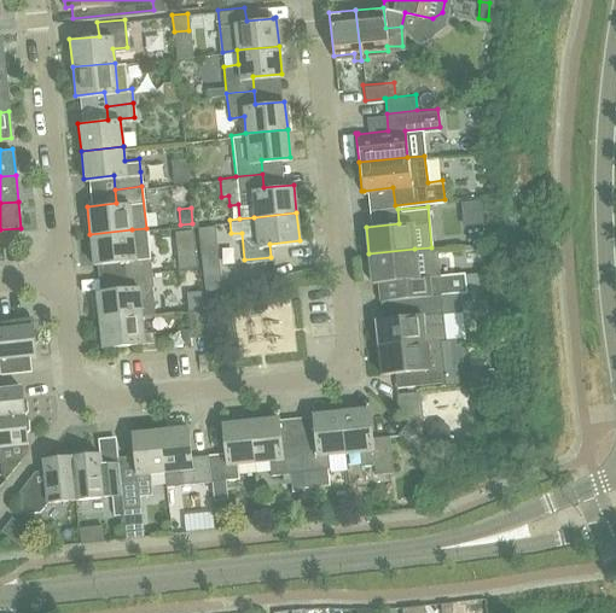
[(134,246),(132,229),(89,234),(93,262),(122,260),(123,273),(151,270),(149,245),(134,246)]
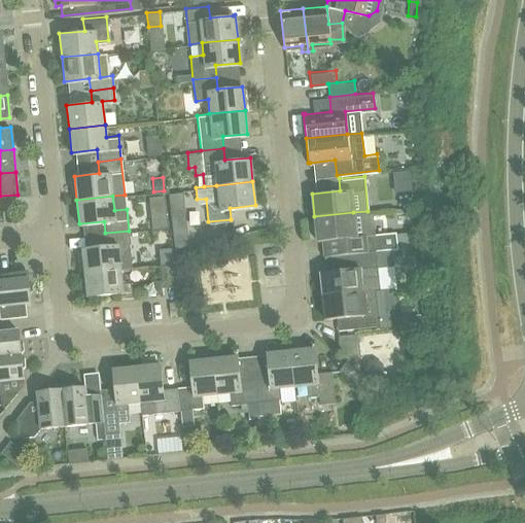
[(368,211),(353,212),(314,216),(316,239),(322,239),(324,254),(345,252),(374,249),(396,247),(394,231),(370,233),(368,211)]
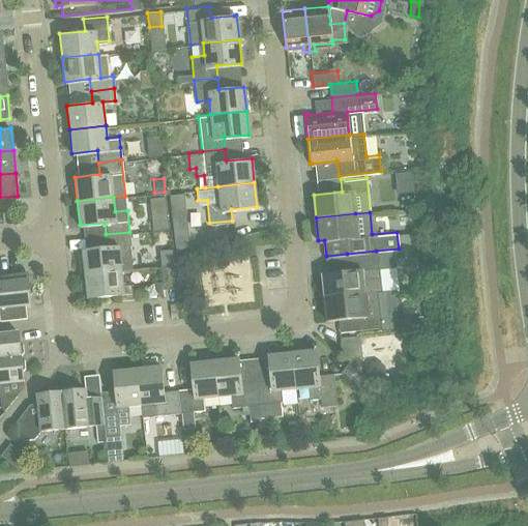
[(188,247),(187,231),(172,232),(174,249),(188,247)]
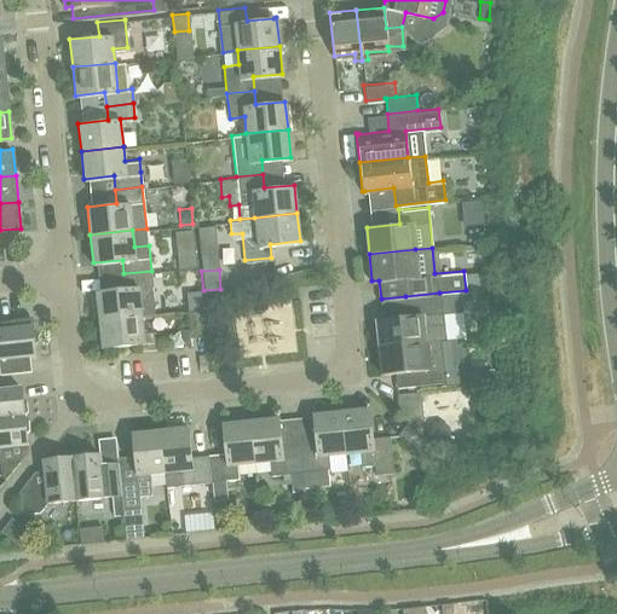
[(96,290),(98,318),(140,313),(139,296),(142,296),(150,287),(149,285),(153,284),(151,271),(124,273),(125,287),(96,290)]
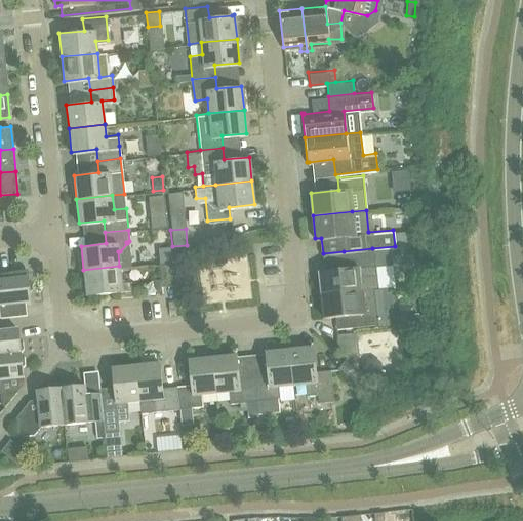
[(321,293),(360,288),(377,286),(374,264),(372,248),(344,251),(346,267),(318,270),(321,293)]
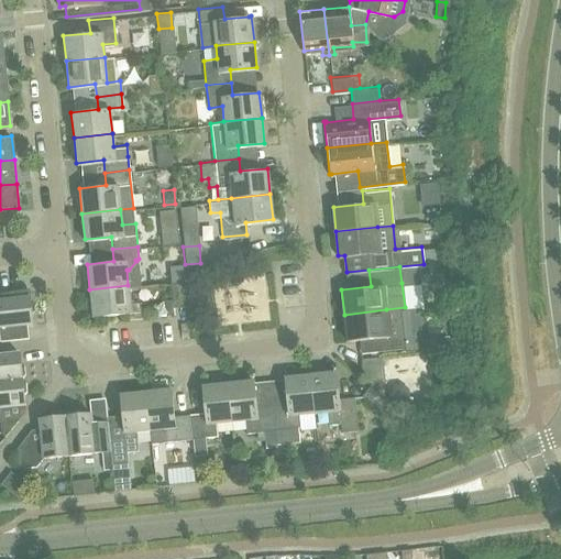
[(172,306),(186,304),(184,280),(169,281),(172,297),(161,298),(163,314),(173,313),(172,306)]
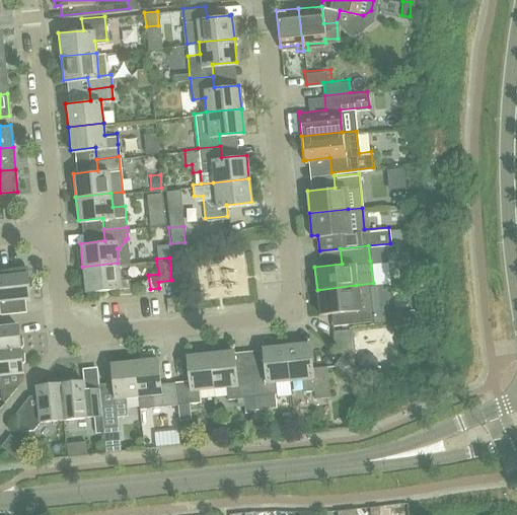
[(118,263),(82,267),(85,290),(117,287),(117,292),(130,291),(128,276),(120,277),(118,263)]
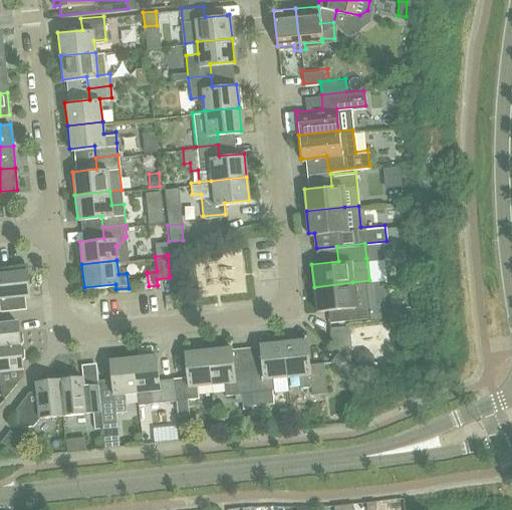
[(26,271),(26,269),(0,272),(0,309),(25,306),(24,293),(28,293),(27,284),(30,281),(29,273),(26,271)]
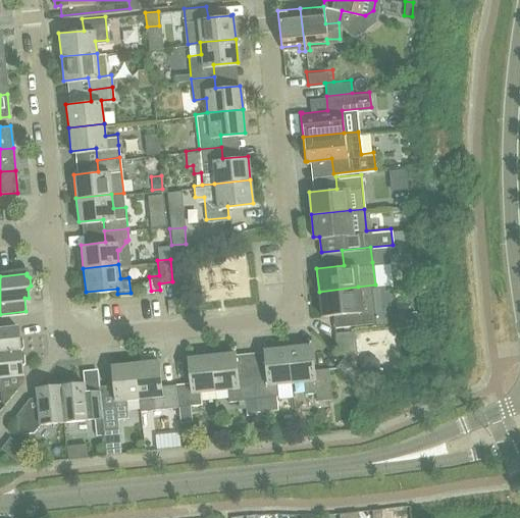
[(375,285),(358,287),(319,292),(321,314),(349,311),(351,323),(374,321),(373,308),(375,286),(375,285)]
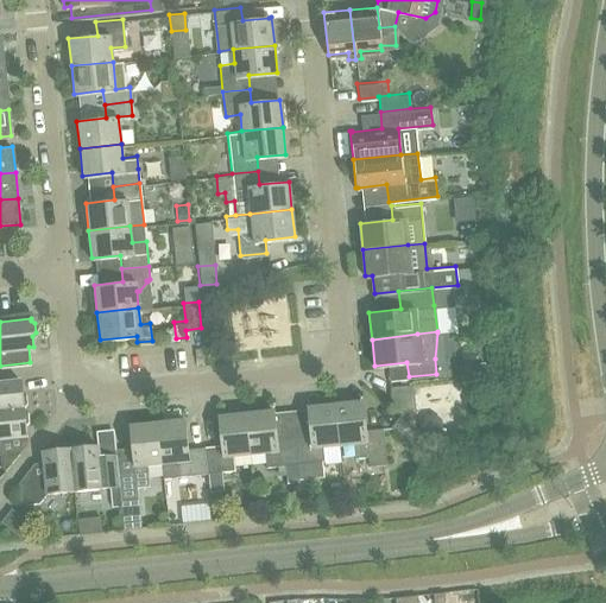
[(0,408),(23,406),(23,405),(25,401),(25,392),(20,388),(19,379),(0,380),(0,408)]
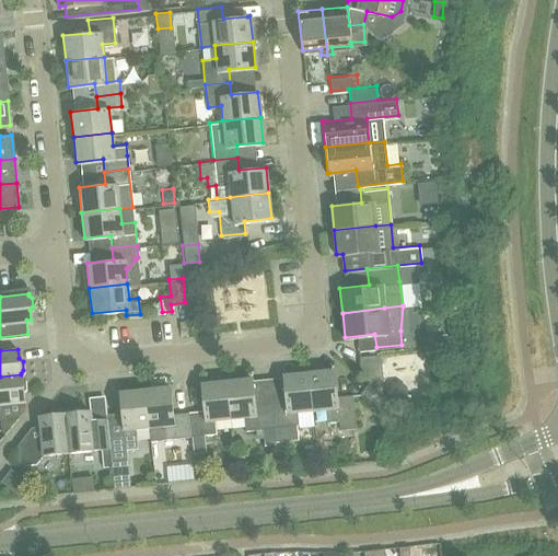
[(333,368),(307,370),(312,408),(324,407),(326,420),(338,419),(339,428),(355,426),(351,393),(336,394),(333,368)]
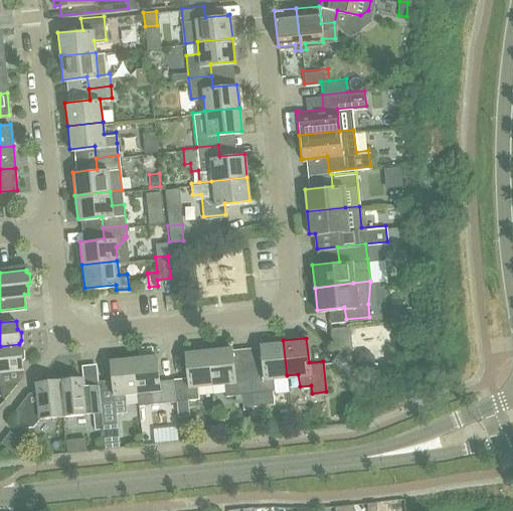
[(260,343),(260,346),(262,367),(247,369),(249,391),(274,389),(272,377),(287,375),(283,340),(260,343)]
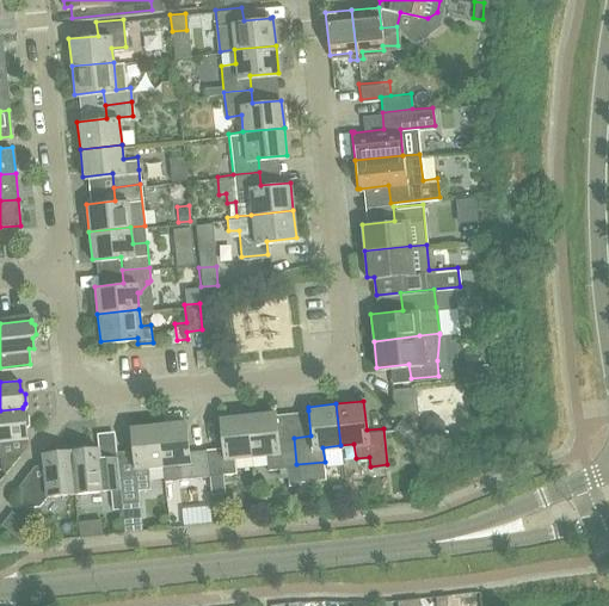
[(23,409),(23,408),(0,410),(0,438),(25,436),(24,425),(28,421),(26,412),(23,409)]
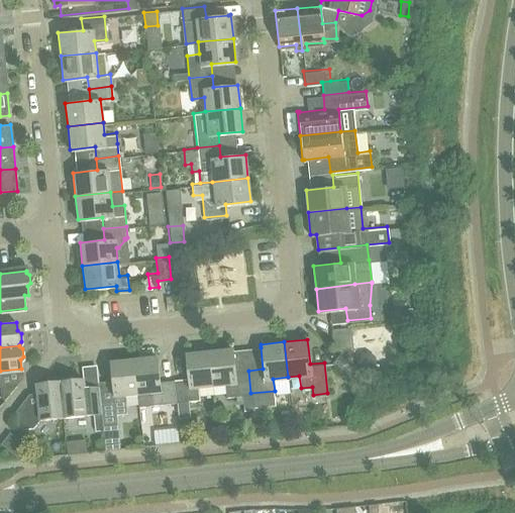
[(231,347),(208,349),(212,385),(224,384),(225,396),(250,393),(248,371),(234,372),(231,347)]
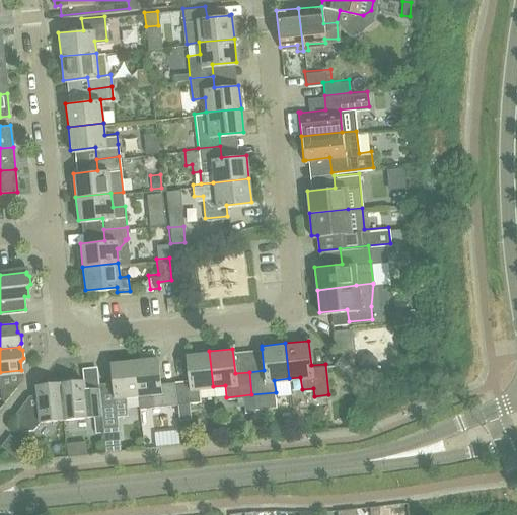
[(199,387),(213,386),(209,351),(186,354),(189,378),(173,380),(176,402),(200,399),(199,387)]
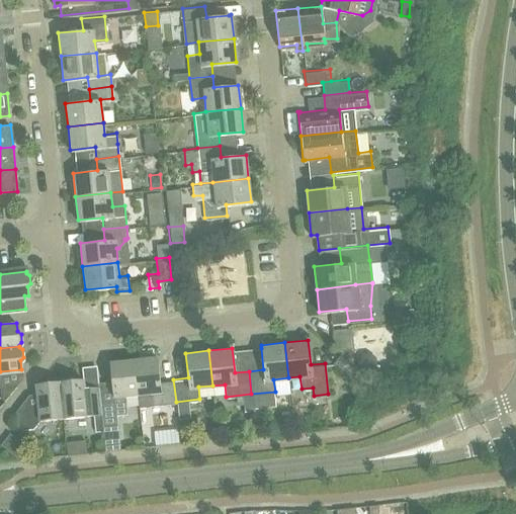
[(358,382),(365,373),(340,353),(333,362),(358,382)]
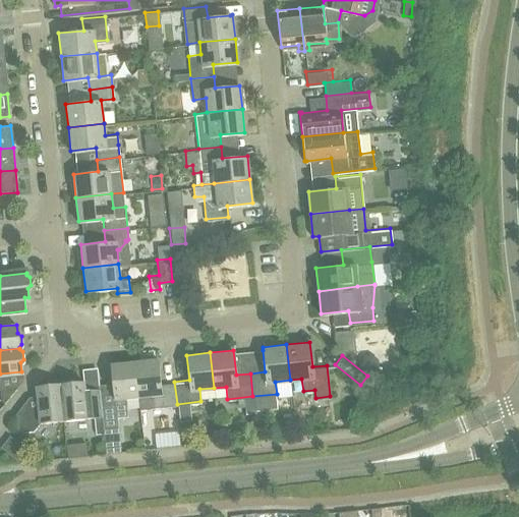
[(157,358),(133,360),(137,396),(150,395),(151,407),(177,404),(174,382),(160,383),(157,358)]
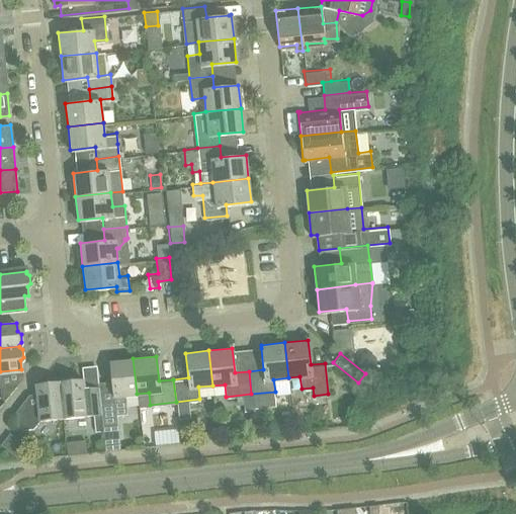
[(98,387),(102,425),(116,423),(115,413),(126,412),(124,395),(137,394),(133,358),(109,361),(113,396),(113,401),(100,403),(98,387)]
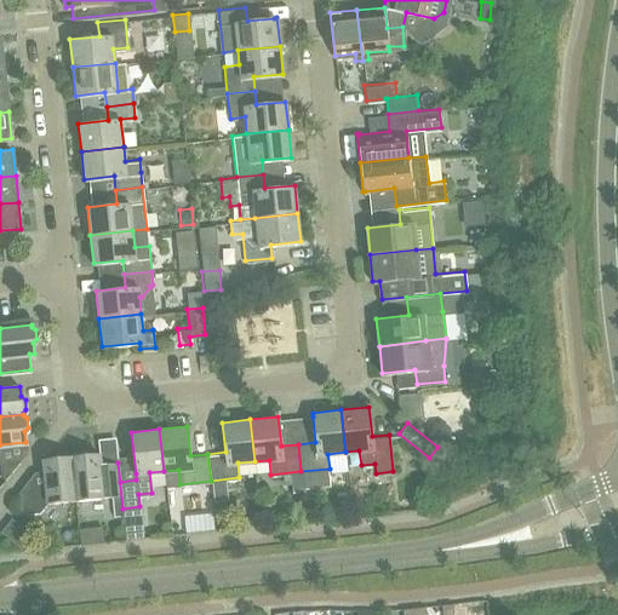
[(450,435),(439,448),(447,454),(451,457),(461,443),(450,435)]
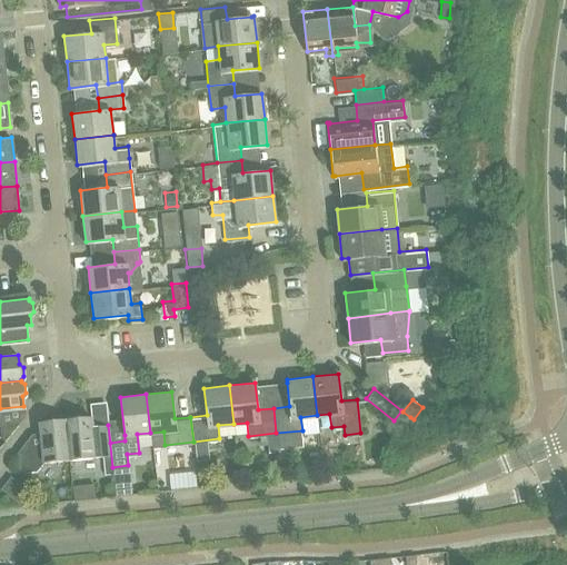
[(66,419),(65,419),(69,458),(102,454),(105,473),(112,472),(112,467),(108,425),(91,426),(91,416),(81,417),(78,414),(69,415),(66,419)]
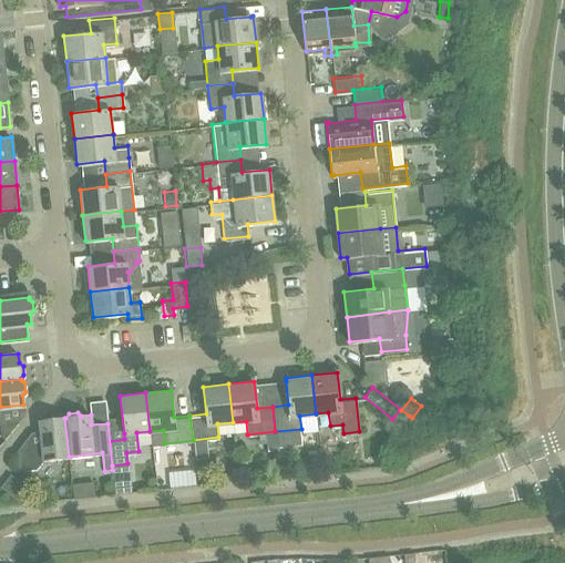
[(43,459),(69,457),(64,418),(60,415),(51,416),(49,419),(39,420),(40,429),(31,430),(16,449),(18,470),(36,468),(43,459)]
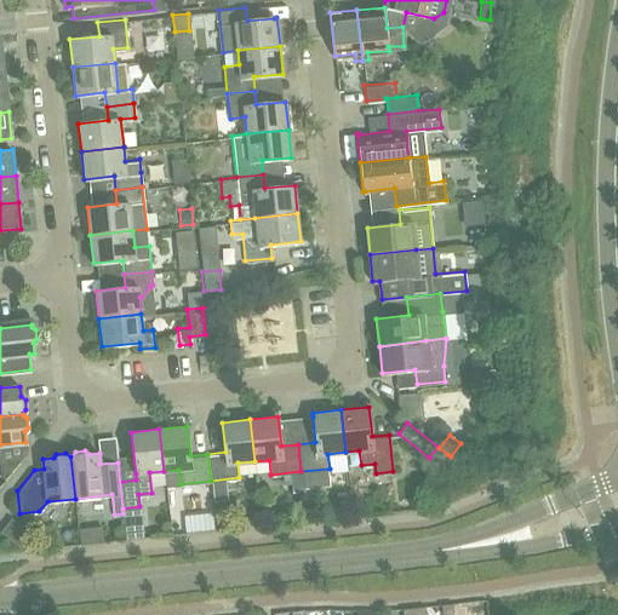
[(349,493),(335,494),(337,512),(352,510),(349,493)]
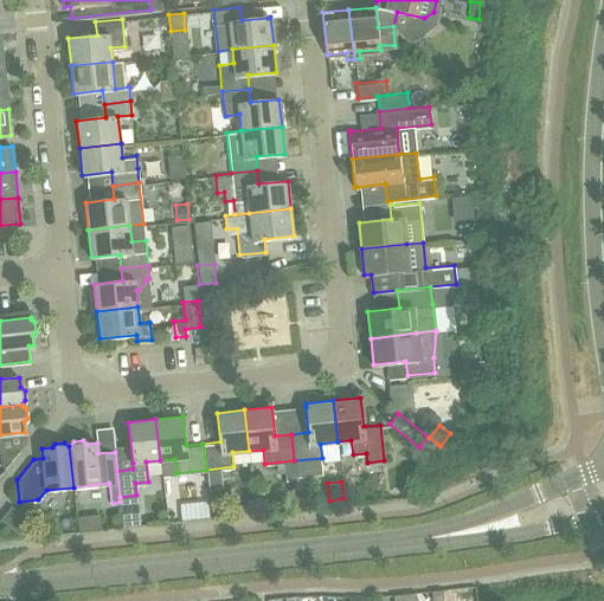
[(23,535),(32,535),(30,519),(11,504),(0,517),(23,535)]
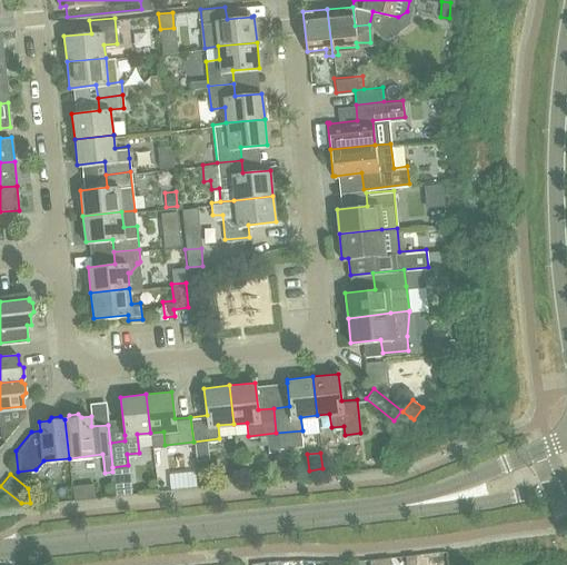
[(416,564),(415,552),(404,553),(405,564),(416,564)]
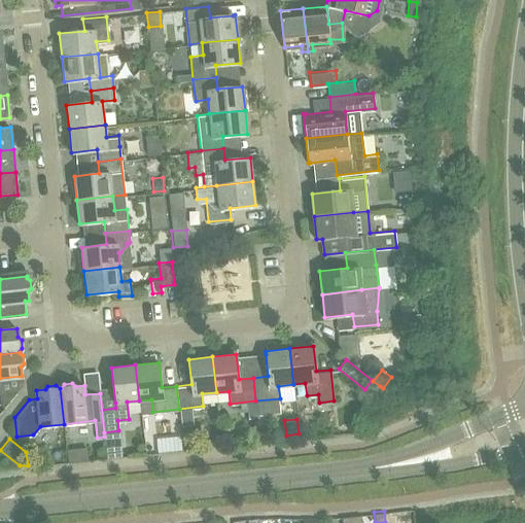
[(361,522),(360,513),(351,514),(351,522),(361,522)]
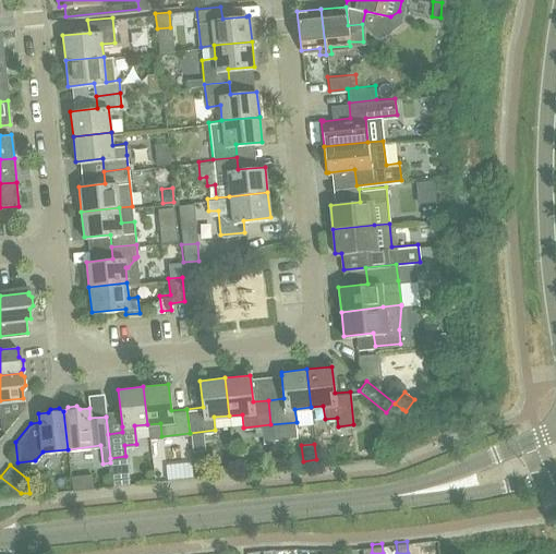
[(372,553),(372,544),(361,545),(362,553),(372,553)]
